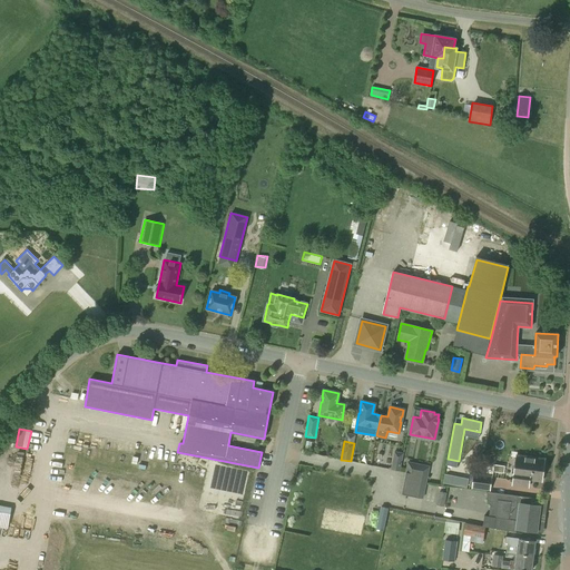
[(400,471),(403,453),(394,451),(391,469),(400,471)]
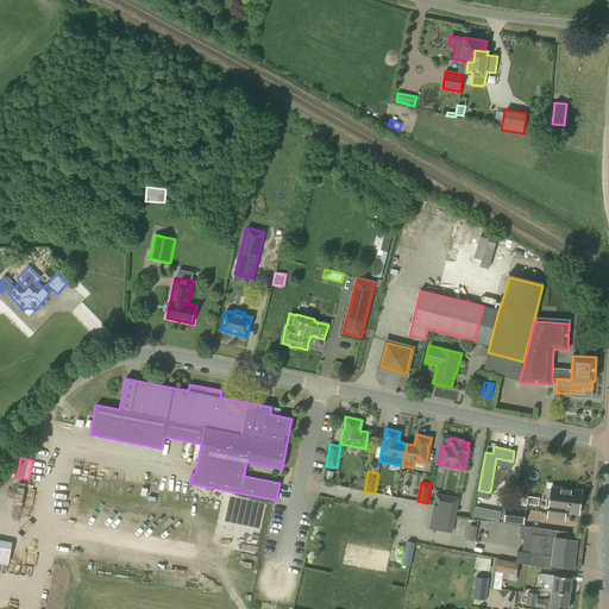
[(578,514),(582,491),(552,487),(548,509),(547,519),(565,521),(566,512),(578,514)]
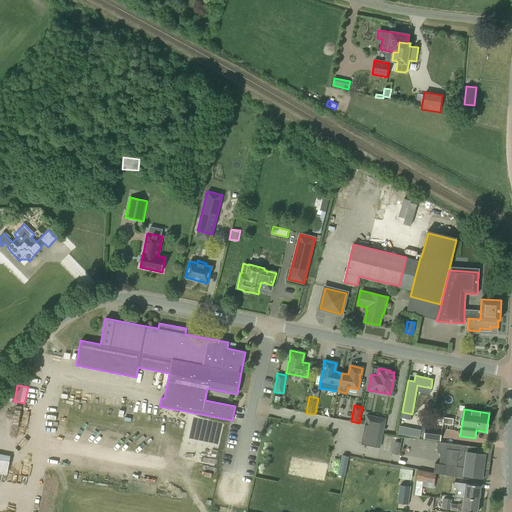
[(380,448),(386,419),(366,415),(364,425),(365,425),(361,444),(380,448)]
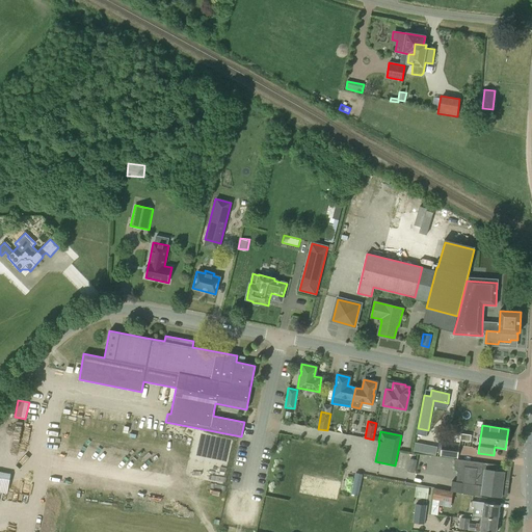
[(416,442),(414,451),(425,453),(427,445),(416,442)]
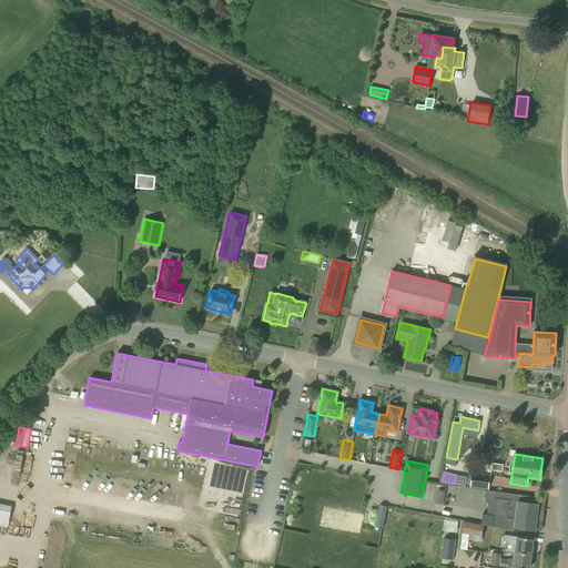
[(488,489),(490,474),(472,472),(469,487),(488,489)]
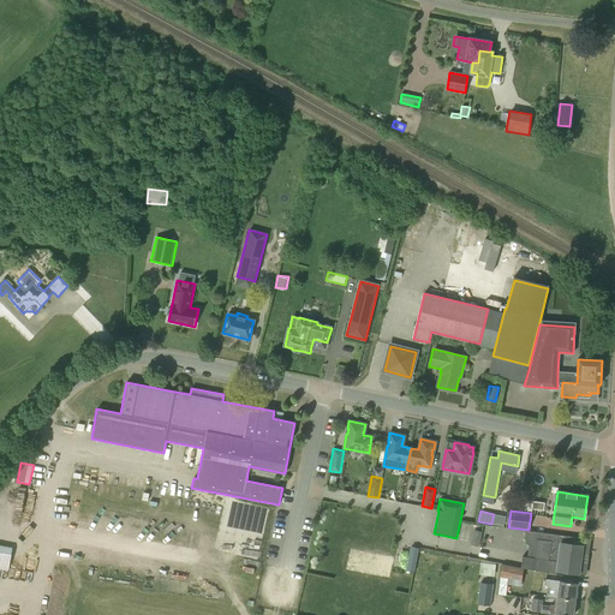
[(482,531),(475,530),(471,545),(478,547),(482,531)]
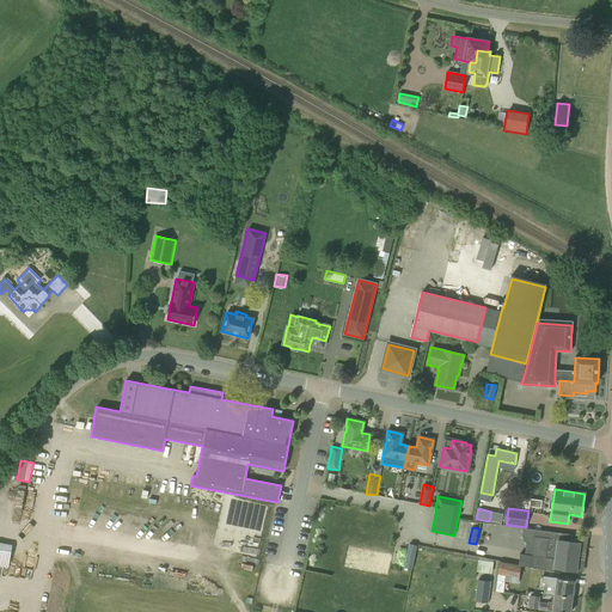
[(526,528),(524,528),(522,538),(526,538),(533,539),(532,556),(525,555),(520,554),(519,564),(530,567),(555,573),(555,568),(575,571),(577,558),(580,560),(581,552),(579,552),(580,543),(574,542),(575,534),(526,528)]
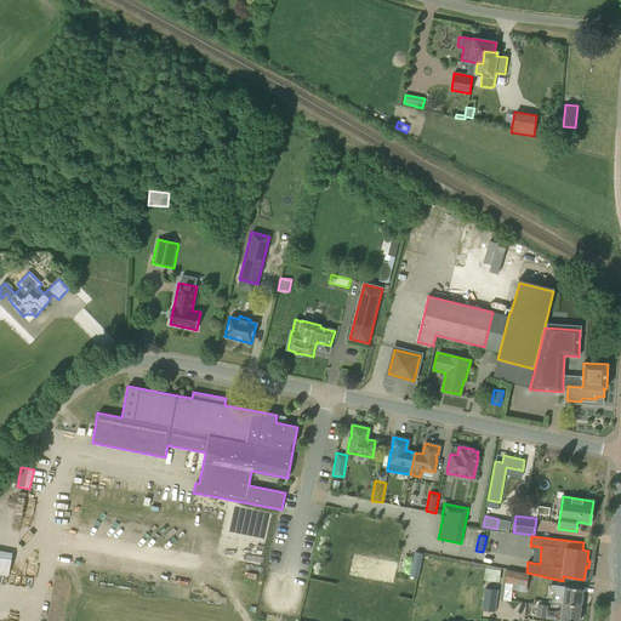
[(0,573),(11,575),(16,552),(0,548),(0,573)]
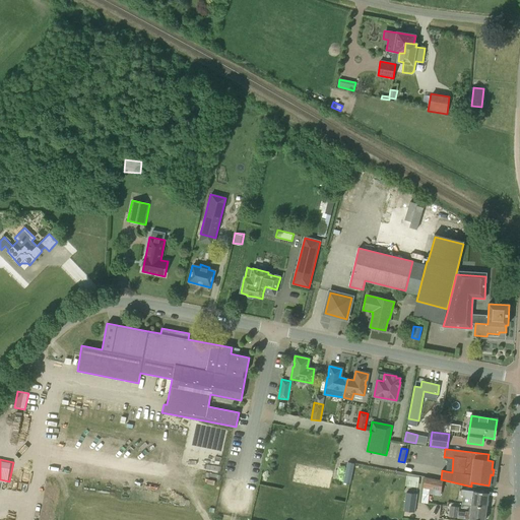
[(343,482),(349,483),(353,463),(347,462),(343,482)]
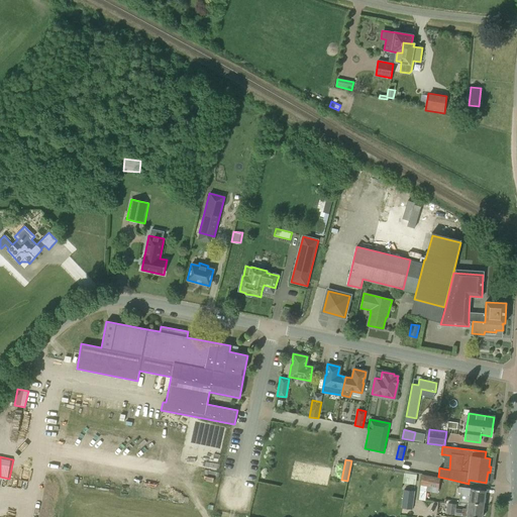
[(420,485),(438,489),(440,478),(422,475),(420,485)]
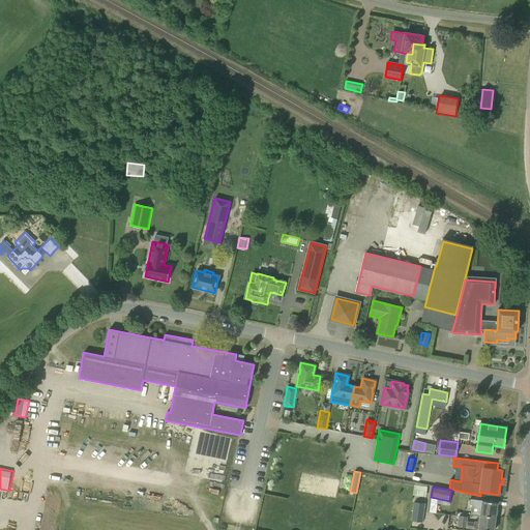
[(480,516),(496,517),(497,503),(482,501),(480,516)]
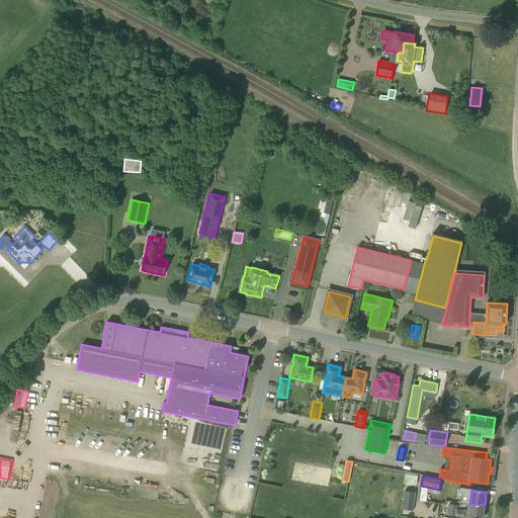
[(413,510),(416,492),(405,491),(402,509),(413,510)]
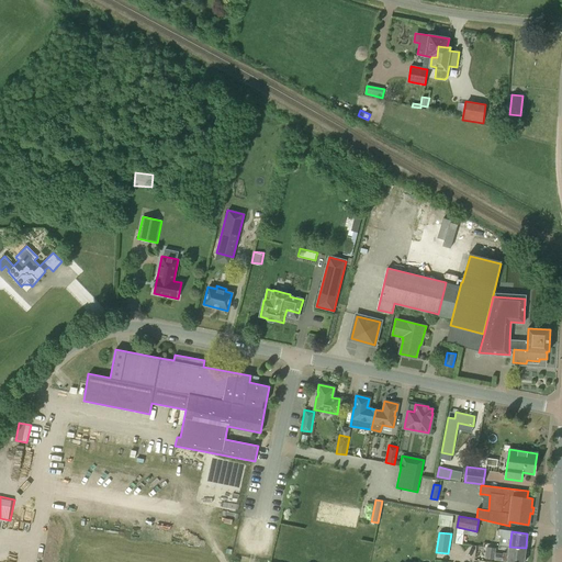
[(513,561),(523,561),(526,548),(509,547),(509,553),(503,552),(503,553),(495,553),(496,548),(485,547),(484,559),(508,561),(513,561)]
